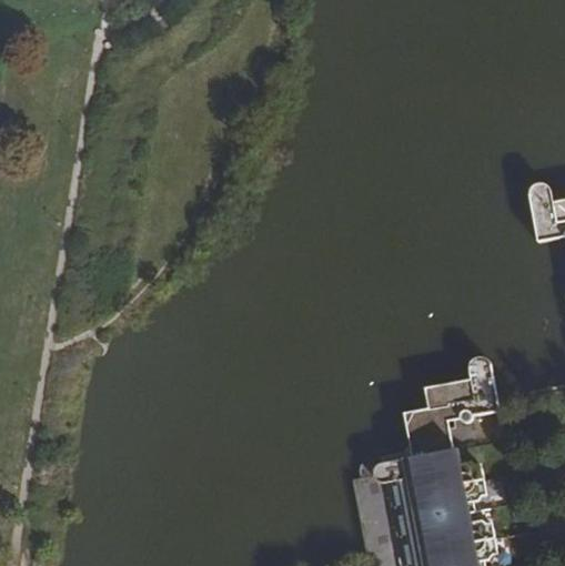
[(564,209),(564,210),(554,211),(552,199),(550,191),(547,187),(545,183),(544,182),(542,182),(538,181),(536,181),(534,182),(528,187),(527,190),(527,192),(527,194),(535,240),(562,235),(563,238),(564,239),(564,209)]
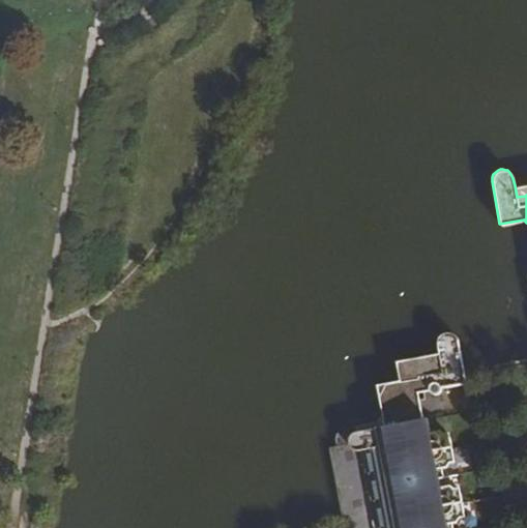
[(526,183),(515,185),(517,197),(526,196),(526,195),(526,183)]
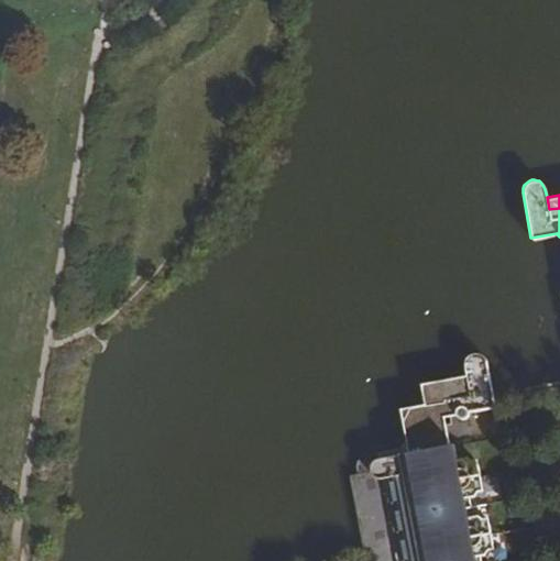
[(464,387),(454,388),(451,389),(449,393),(449,394),(449,397),(451,414),(453,417),(454,418),(457,419),(460,419),(462,418),(464,416),(465,415),(465,411),(492,407),(483,362),(482,359),(481,358),(479,354),(474,353),(472,352),(470,353),(467,353),(462,358),(460,361),(460,366),(462,375),(464,387)]
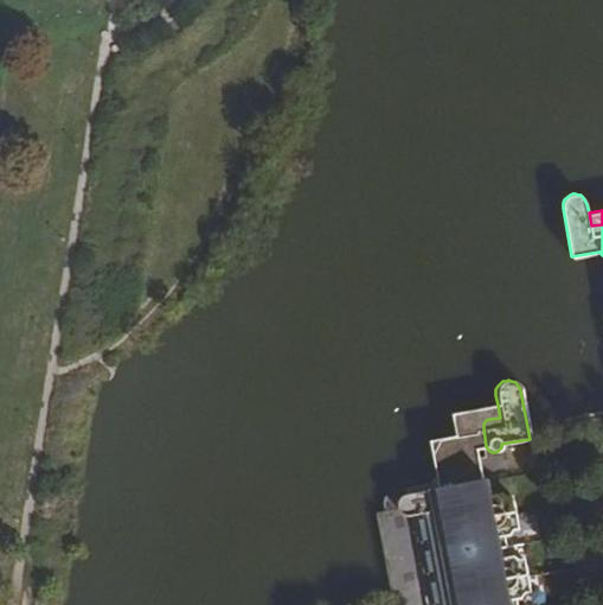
[(489,419),(500,418),(498,405),(449,413),(454,435),(430,439),(436,472),(438,488),(443,483),(448,482),(453,484),(454,484),(481,479),(476,454),(481,454),(476,430),(483,428),(483,425),(483,424),(486,420),(489,419)]
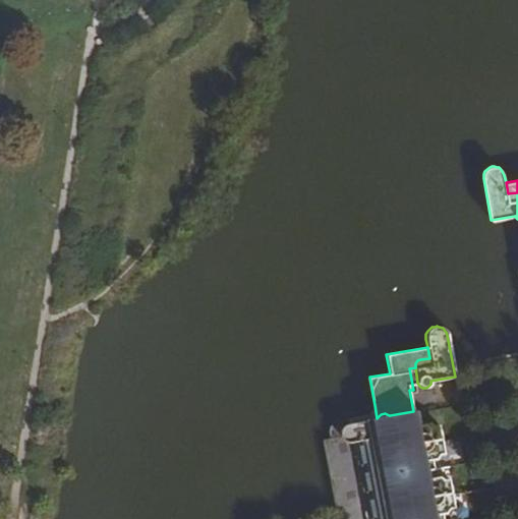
[(443,518),(443,515),(447,514),(450,509),(455,508),(449,479),(445,480),(440,477),(436,478),(432,460),(437,459),(440,454),(445,454),(439,425),(434,426),(429,422),(416,424),(413,411),(390,415),(389,415),(385,413),(381,414),(377,418),(352,422),(347,423),(343,426),(341,427),(340,429),(340,435),(341,435),(341,436),(341,437),(342,439),(344,440),(345,440),(346,441),(349,441),(363,518),(443,518)]
